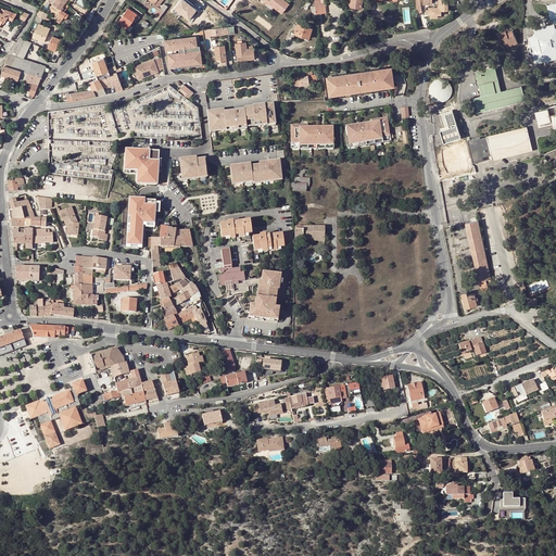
[(48,0),(53,3),(49,10),(59,17),(57,21),(60,23),(64,17),(67,13),(63,10),(61,9),(63,5),(65,3),(60,0),(48,0)]
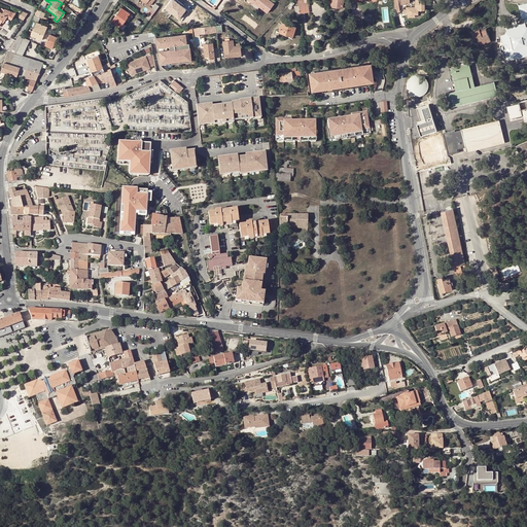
[(179,18),(186,9),(174,0),(171,0),(166,7),(173,13),(172,15),(174,16),(175,14),(179,18)]
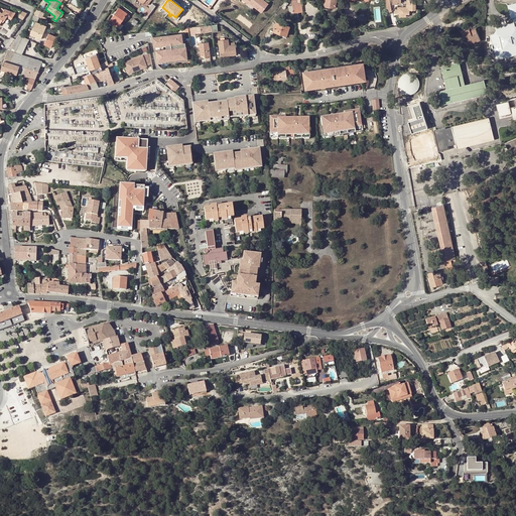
[(243,0),(249,4),(250,3),(262,12),(269,4),(264,0),(243,0)]
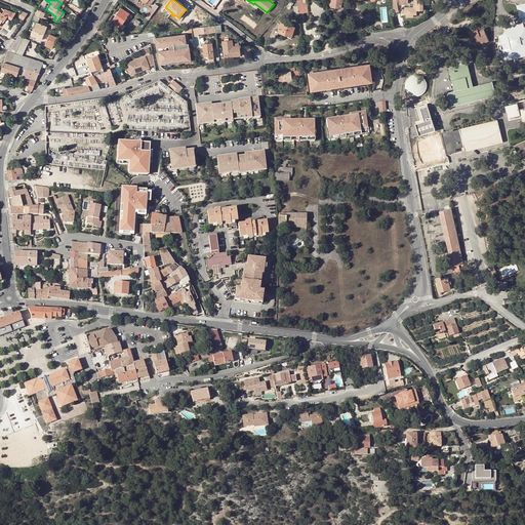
[(414,16),(417,15),(417,11),(423,11),(422,0),(412,0),(413,8),(405,8),(405,16),(407,16),(414,16)]
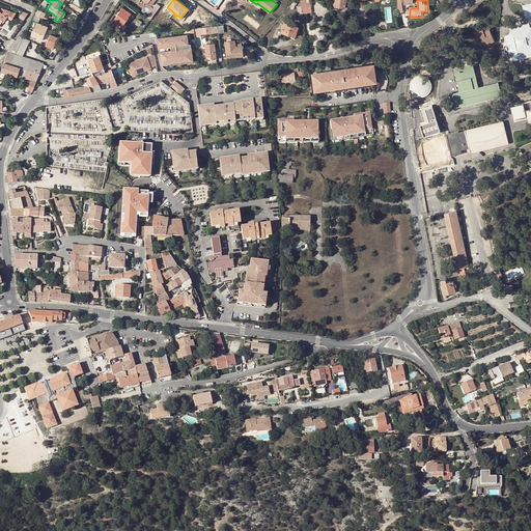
[(530,3),(524,5),(525,6),(524,6),(526,17),(527,16),(527,18),(528,23),(509,28),(510,33),(505,35),(509,54),(515,53),(516,57),(518,59),(530,56),(530,3)]
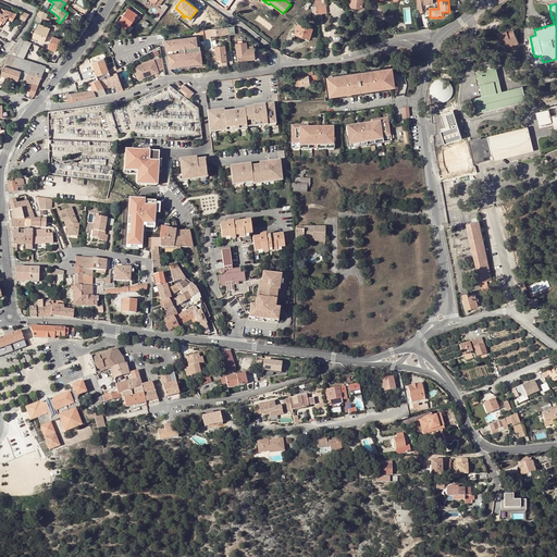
[(160,19),(169,7),(164,4),(156,15),(157,15),(160,19)]
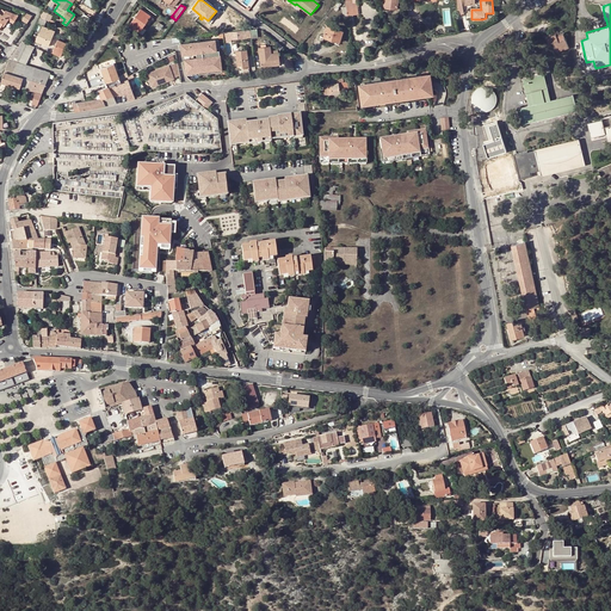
[(154,18),(141,10),(129,26),(139,32),(147,20),(150,23),(154,18)]
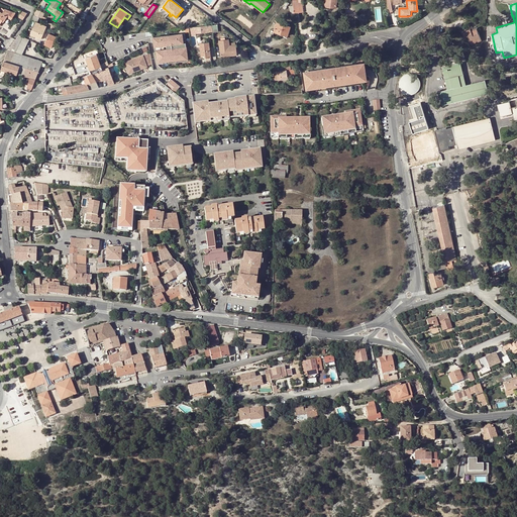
[(44,12),(36,9),(33,14),(39,17),(41,18),(44,12)]
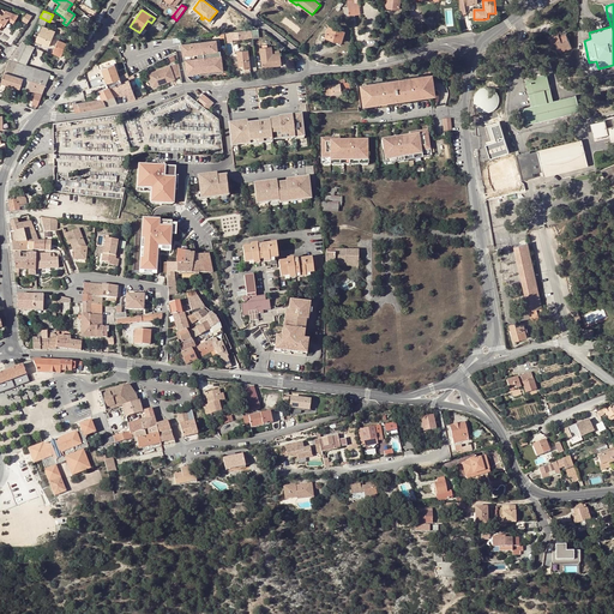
[(220,13),(217,11),(209,20),(212,24),(220,13)]
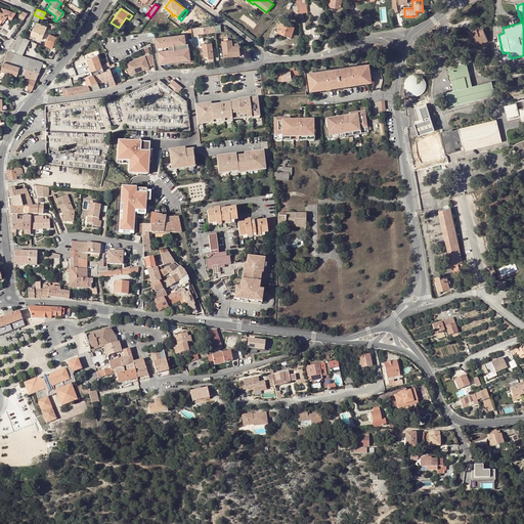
[(0,24),(2,22),(3,19),(5,20),(8,15),(9,13),(5,10),(2,13),(0,11),(0,24)]
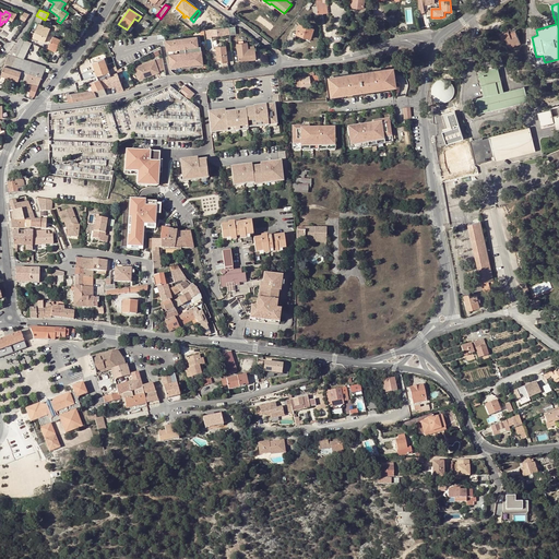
[(171,11),(166,20),(170,23),(177,15),(171,11)]
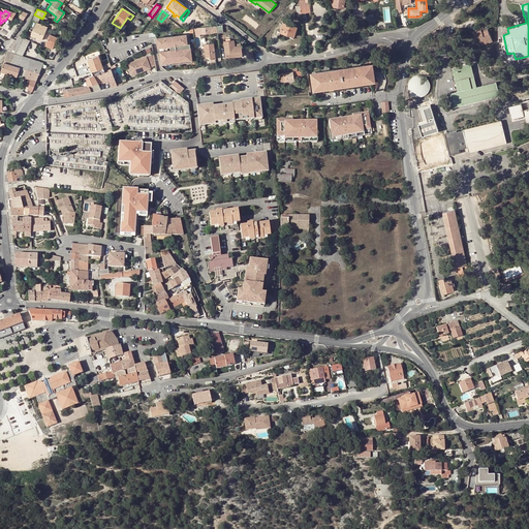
[(20,18),(24,21),(28,13),(24,11),(20,18)]
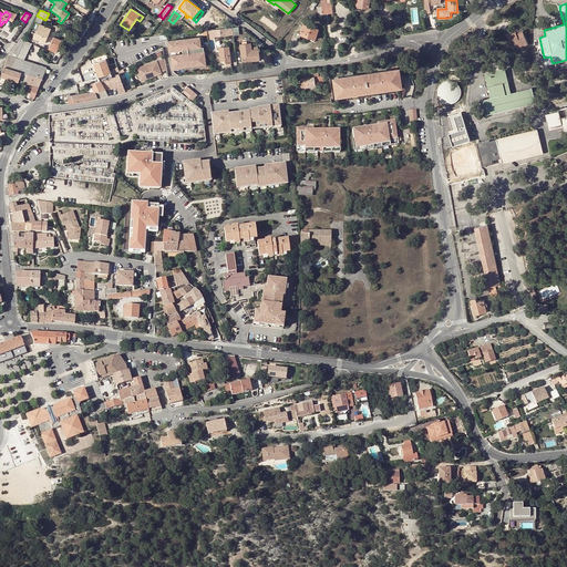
[(41,24),(39,23),(32,38),(44,42),(51,28),(41,24)]
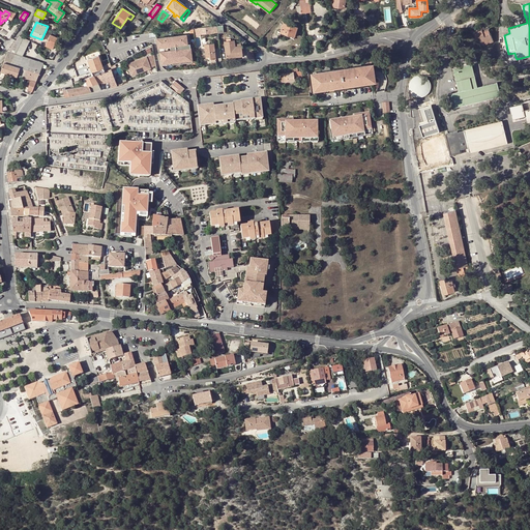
[(284,23),(281,32),(294,36),(297,27),(284,23)]
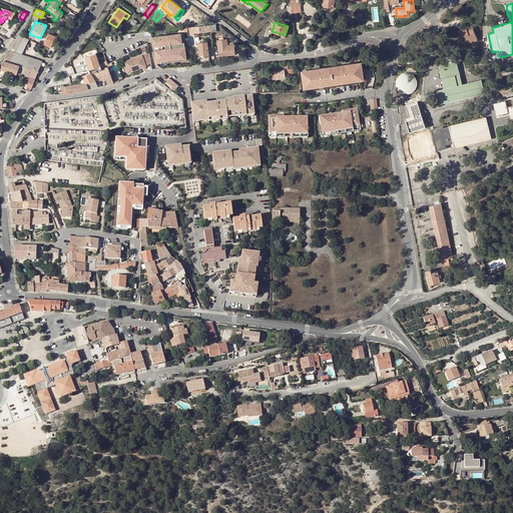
[(460,37),(464,35),(467,44),(477,40),(472,28),(467,30),(467,28),(458,32),(460,37)]
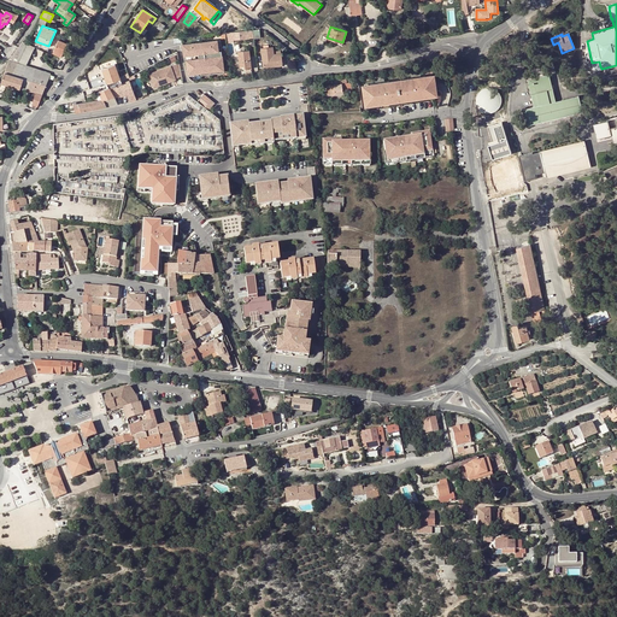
[(200,71),(223,66),(221,54),(219,50),(221,50),(218,37),(184,43),(186,50),(183,51),(184,56),(198,52),(199,57),(187,59),(188,75),(195,74),(194,71),(200,70),(200,71)]
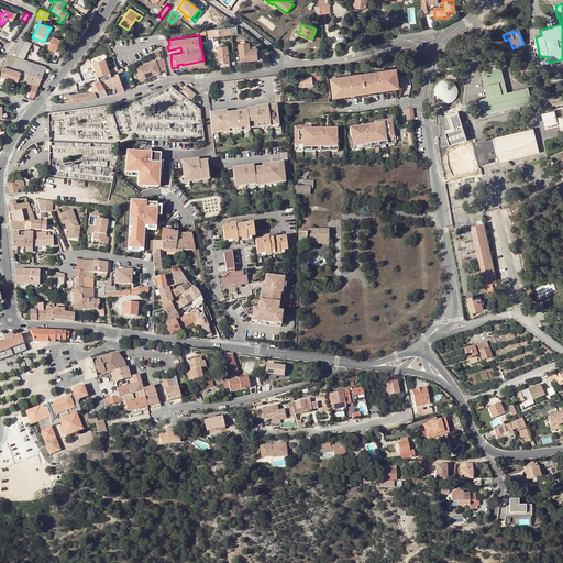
[(21,39),(8,55),(17,57),(24,40),(21,39)]
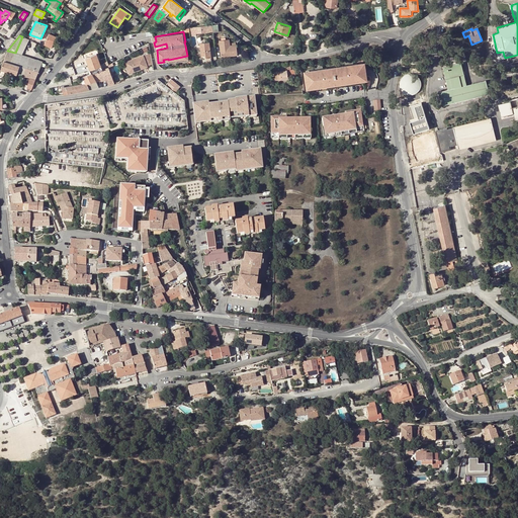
[(28,39),(22,36),(15,53),(21,55),(28,39)]
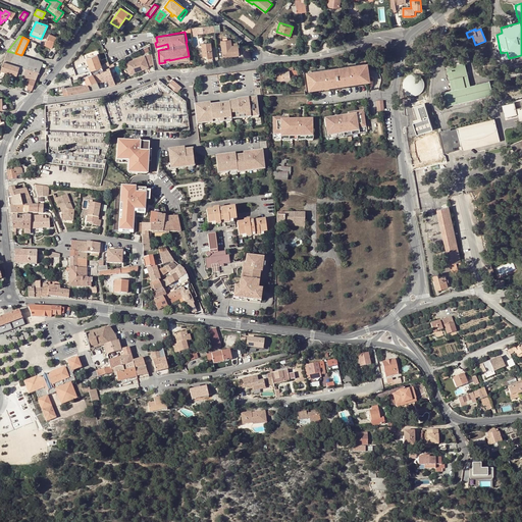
[(221,41),(222,52),(222,55),(223,57),(239,55),(239,52),(239,49),(238,45),(238,43),(237,43),(233,43),(233,46),(231,46),(230,40),(221,41)]
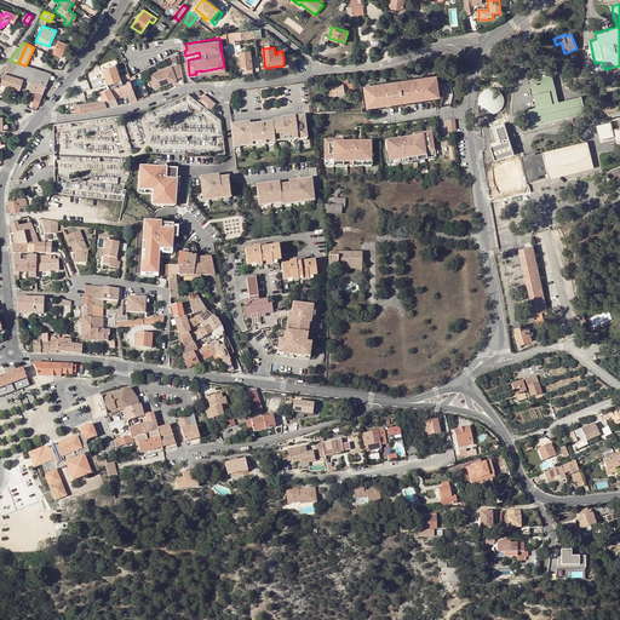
[(251,51),(239,52),(241,68),(245,68),(245,70),(253,69),(251,51)]
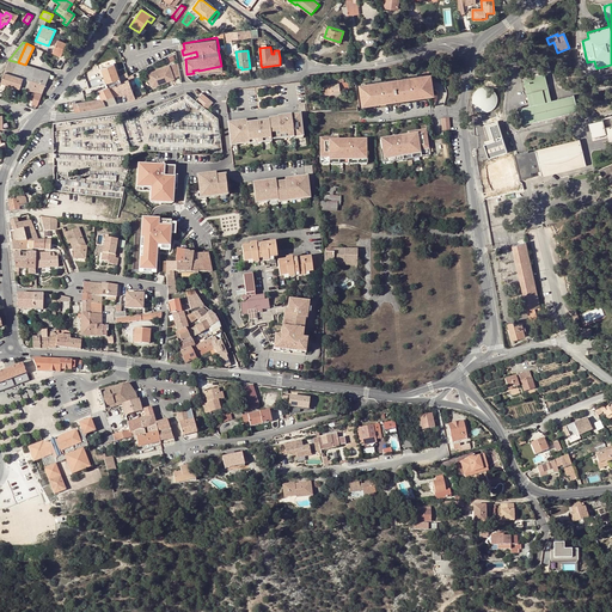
[(18,62),(8,60),(5,72),(24,78),(28,66),(25,65),(18,62)]
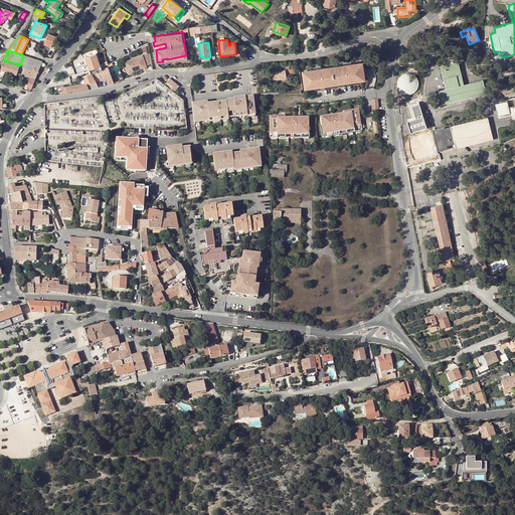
[(151,63),(149,52),(135,57),(136,59),(127,62),(131,72),(147,66),(146,65),(151,63)]
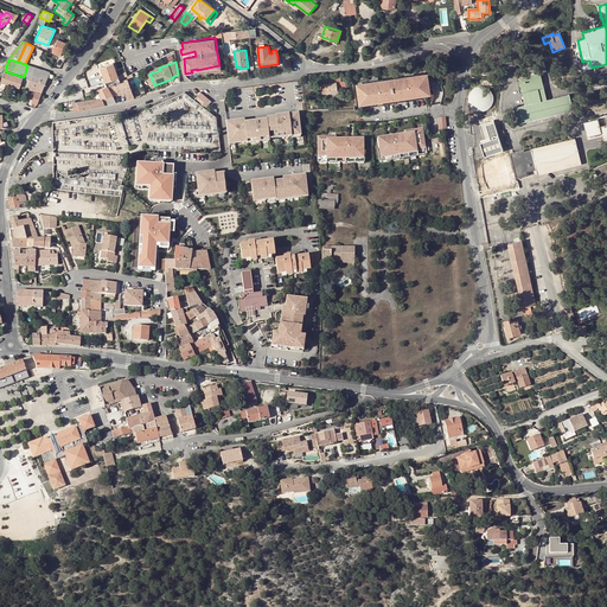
[(106,82),(119,77),(114,63),(110,64),(100,68),(106,82)]
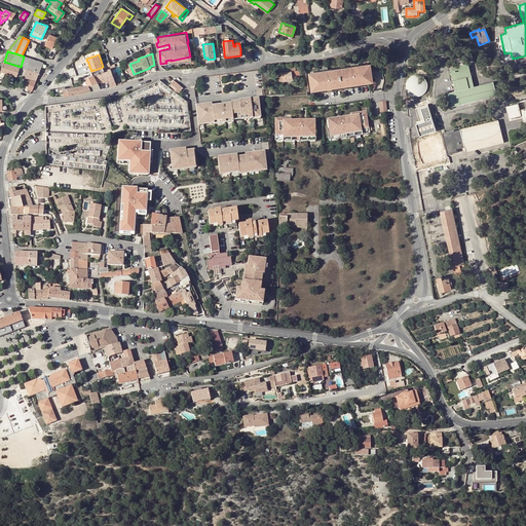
[(39,73),(40,70),(43,63),(24,57),(21,67),(27,69),(39,73)]
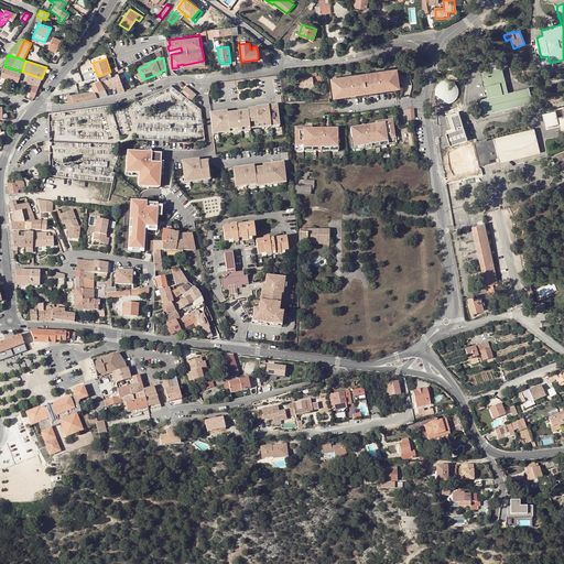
[(149,65),(148,63),(136,67),(140,80),(143,79),(139,68),(149,65)]
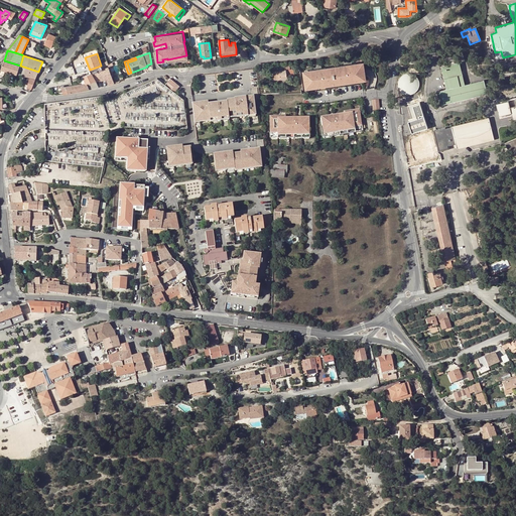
[(0,71),(0,81),(1,82),(4,72),(4,70),(5,71),(17,74),(20,66),(4,60),(0,71)]
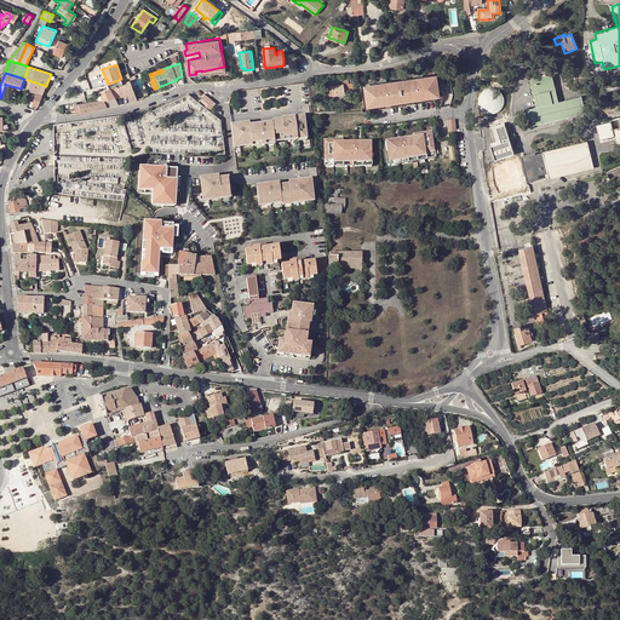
[(524,110),(528,126),(585,113),(581,97),(558,102),(551,75),(530,80),(537,108),(524,110)]
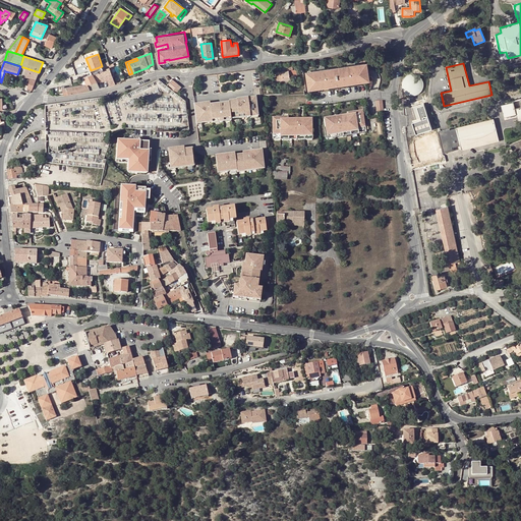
[(305,74),(307,91),(369,81),(367,65),(359,66),(359,64),(352,65),(347,66),(344,66),(344,69),(329,71),(329,68),(325,69),(321,70),(312,71),(313,73),(305,74)]
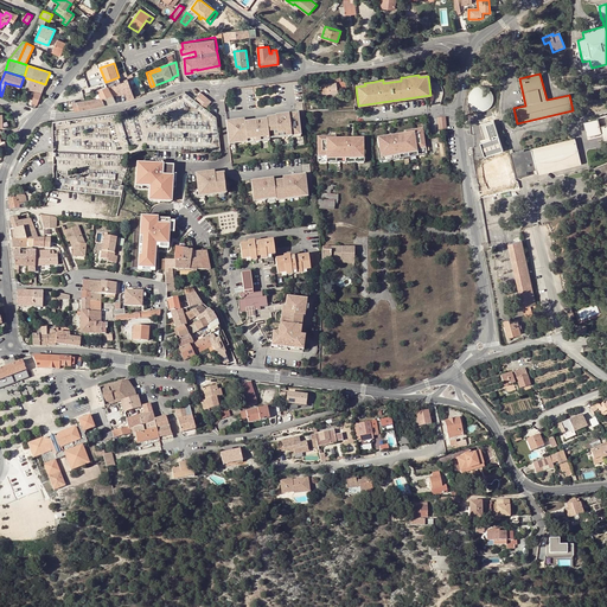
[(20,87),(27,89),(31,80),(24,77),(20,87)]
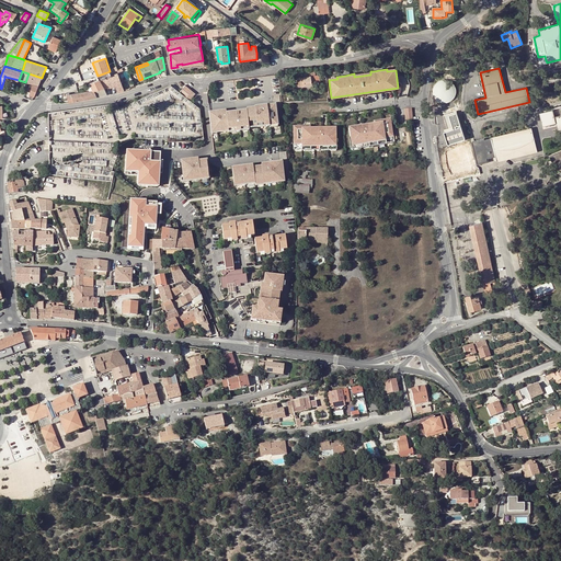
[(320,81),(319,75),(316,76),(315,71),(302,72),(304,77),(297,78),(298,87),(312,84),(311,82),(320,81)]
